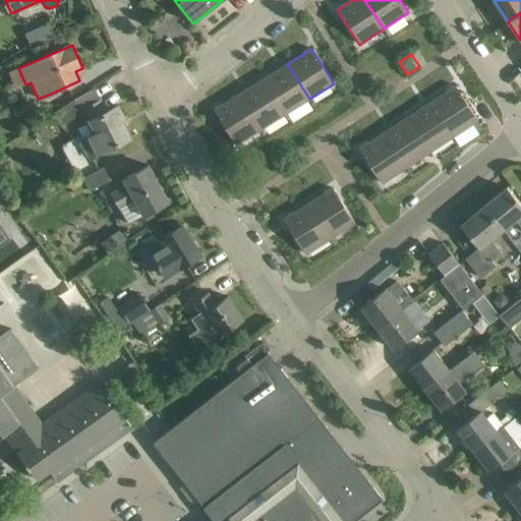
[(285,114),(309,99),(287,64),(263,79),(285,114)]
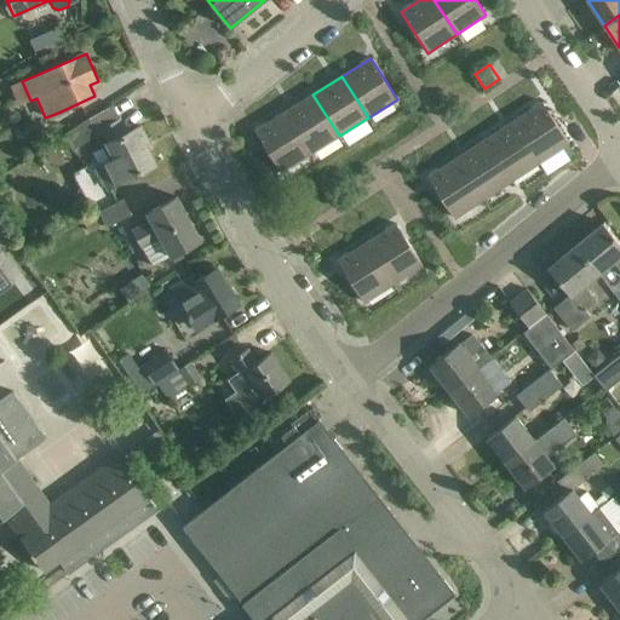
[(310,154),(339,136),(313,95),(283,113),(310,154)]
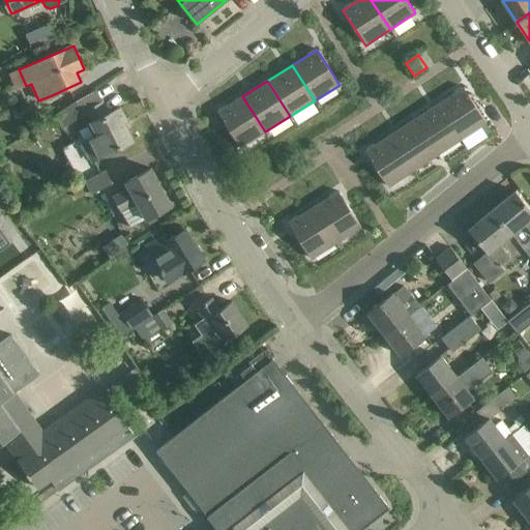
[(487,122),(468,94),(464,87),(439,104),(462,139),(487,122)]
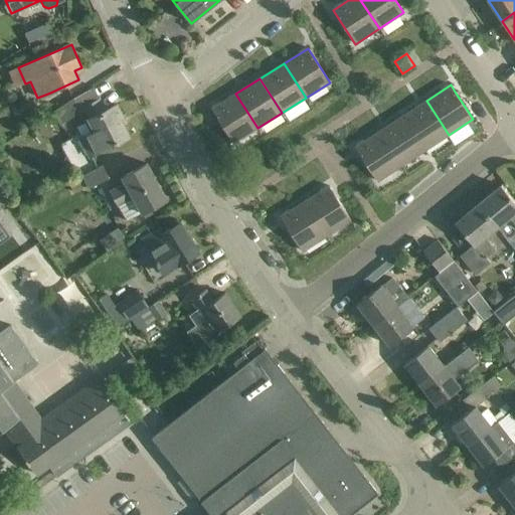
[(233,143),(258,128),(235,94),(211,109),(233,143)]
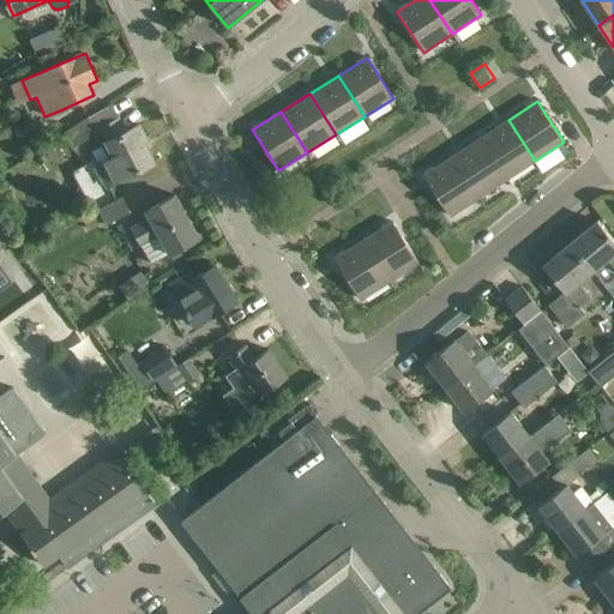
[(73,148),(97,132),(88,118),(64,133),(73,148)]
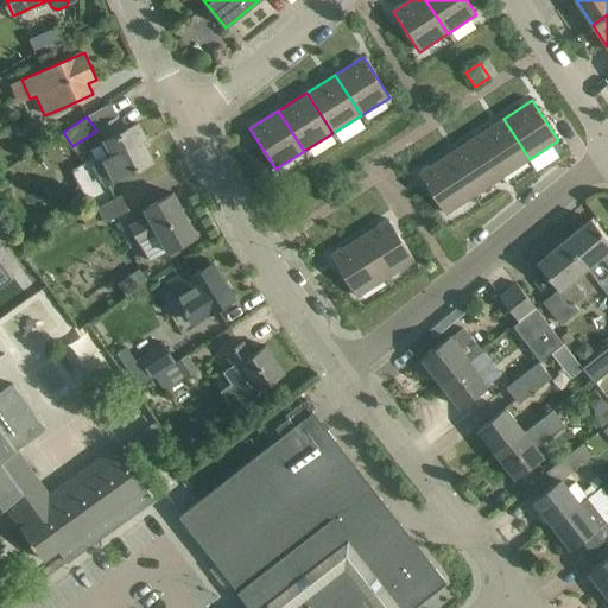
[(103,184),(152,162),(141,140),(145,138),(138,124),(124,131),(118,118),(101,125),(107,138),(105,139),(106,141),(101,143),(107,156),(93,163),(103,184)]
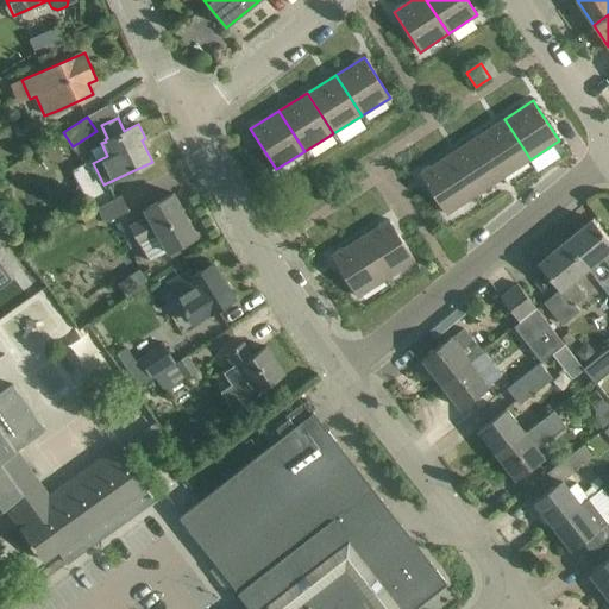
[(503,177),(531,159),(504,119),(476,137),(503,177)]
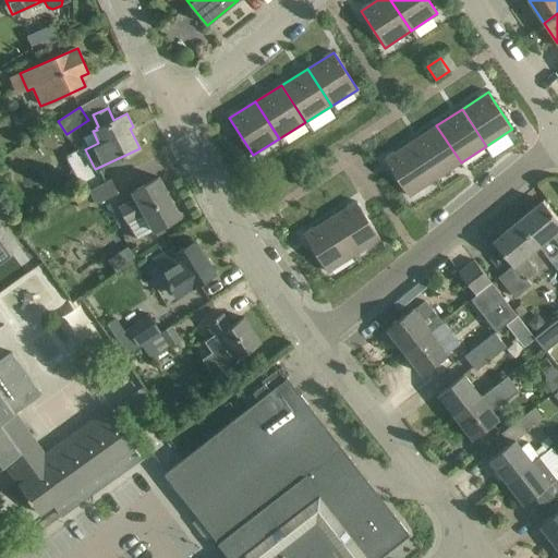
[(435,180),(461,162),(436,125),(411,143),(435,180)]
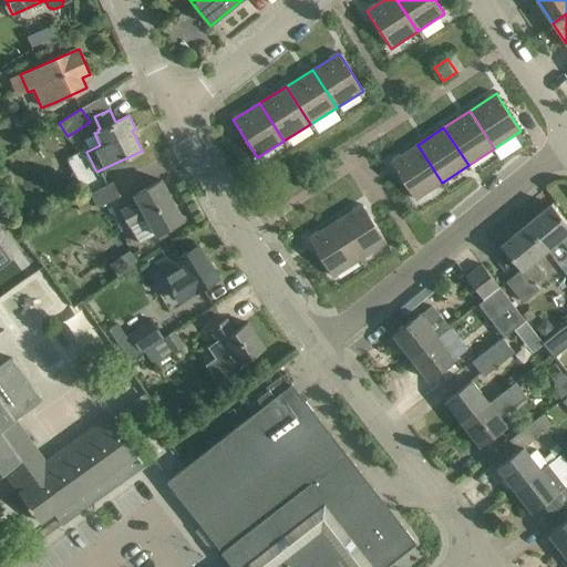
[(415,199),(442,183),(418,145),(391,162),(415,199)]
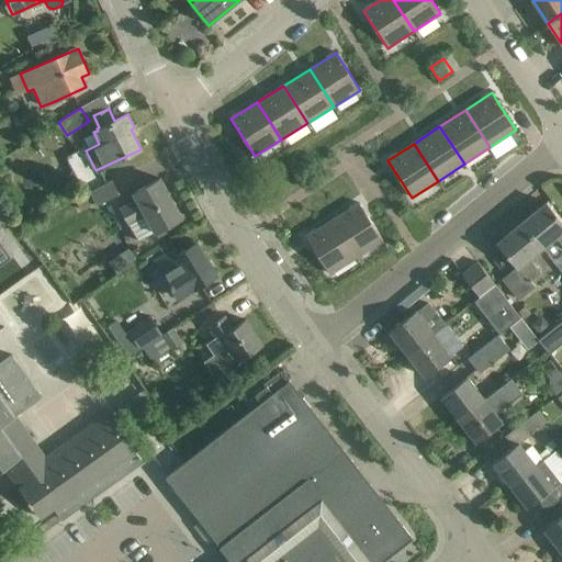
[(155,232),(181,217),(160,179),(133,193),(136,199),(120,209),(128,223),(138,242),(155,232)]
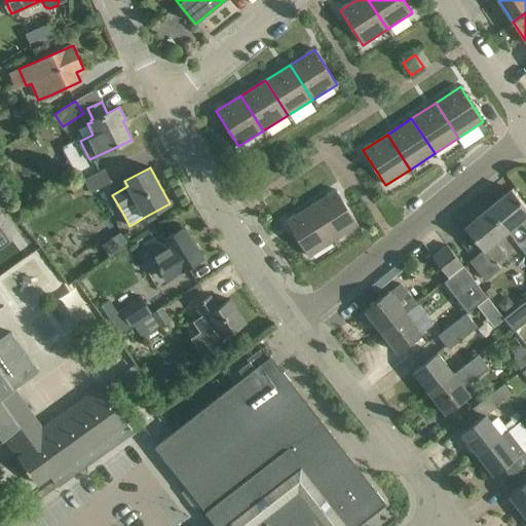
[(89,189),(91,192),(112,182),(105,168),(84,179),(89,189)]
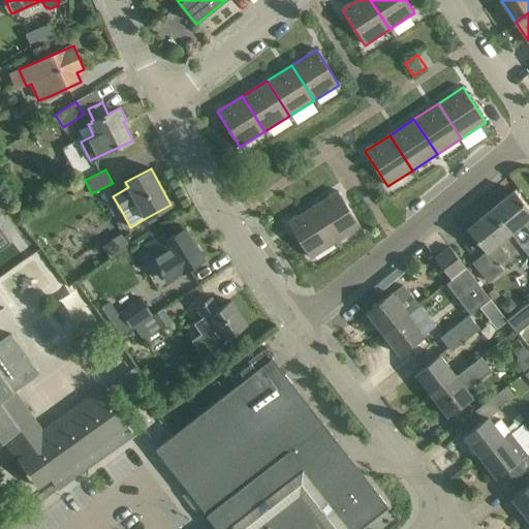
[(85,180),(70,187),(75,197),(90,190),(85,180)]
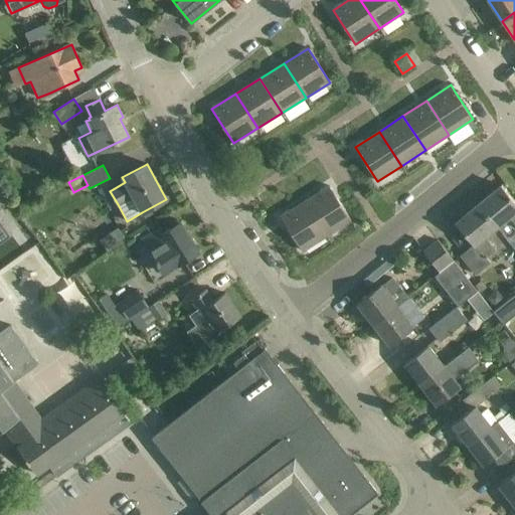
[(514,224),(514,202),(501,185),(479,204),(497,226),(509,217),(514,224)]
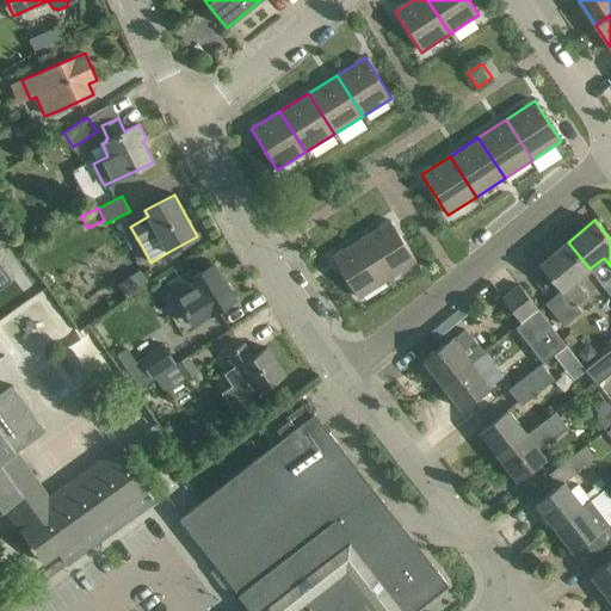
[(362,239),(388,279),(417,261),(390,221),(362,239)]
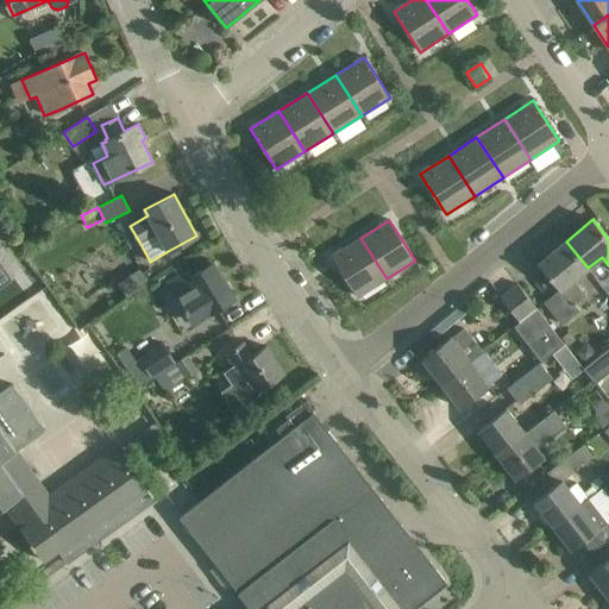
[(357,297),(387,278),(360,238),(332,257),(357,297)]
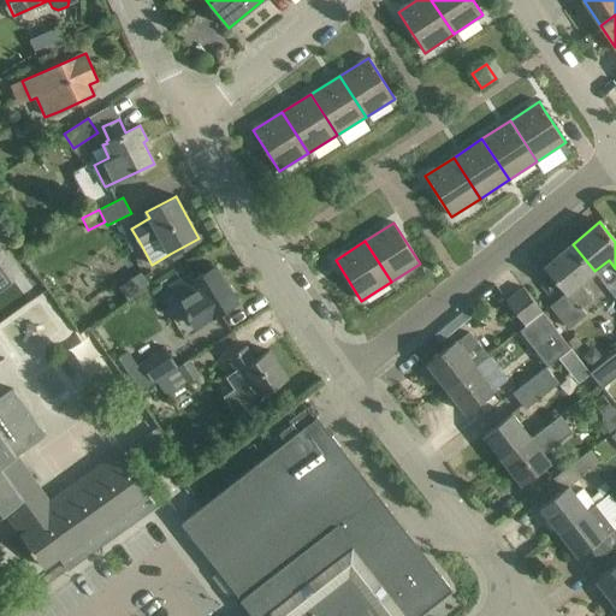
[(580,283),(594,271),(573,244),(545,267),(566,294),(550,306),(568,329),(587,314),(581,307),(593,298),(580,283)]
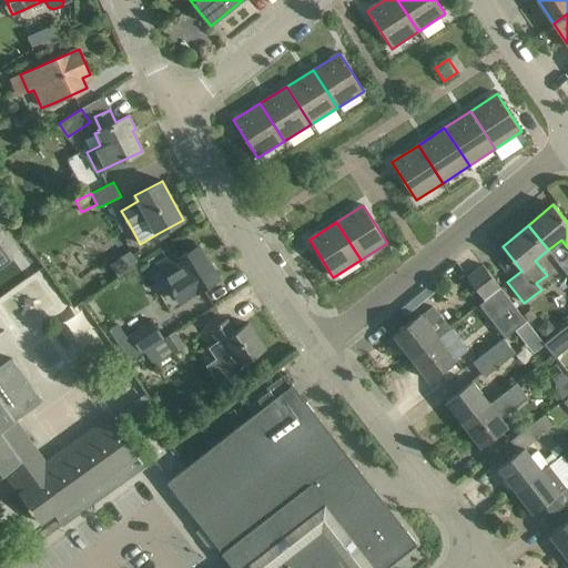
[(0,273),(16,263),(0,242),(0,273)]
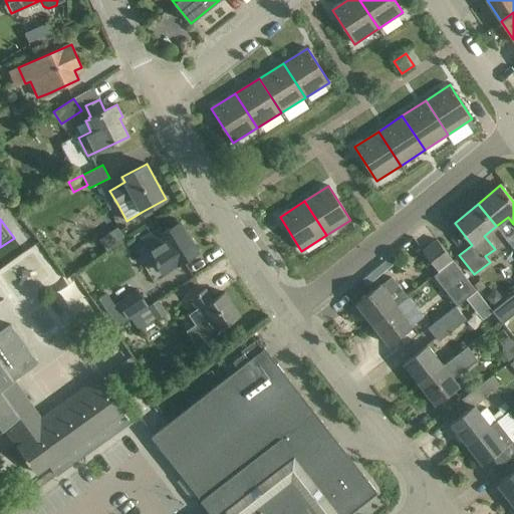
[(163,274),(199,252),(180,222),(163,232),(160,228),(141,240),(163,274)]
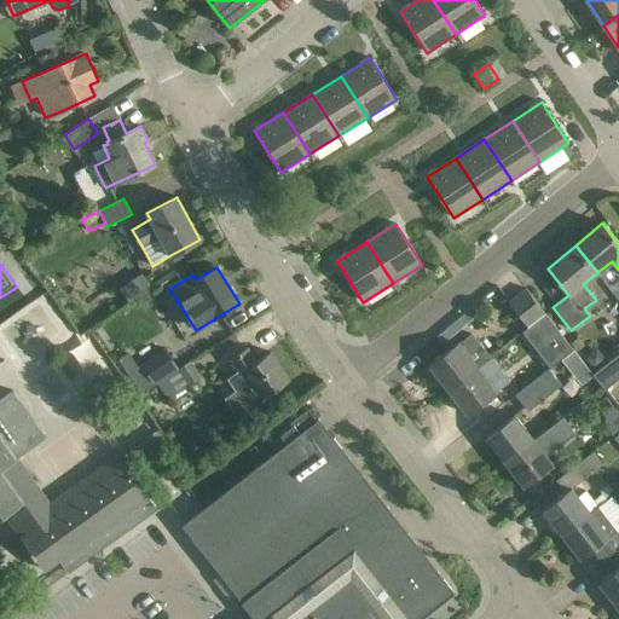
[(545,313),(541,308),(526,289),(509,302),(528,328),(545,313)]
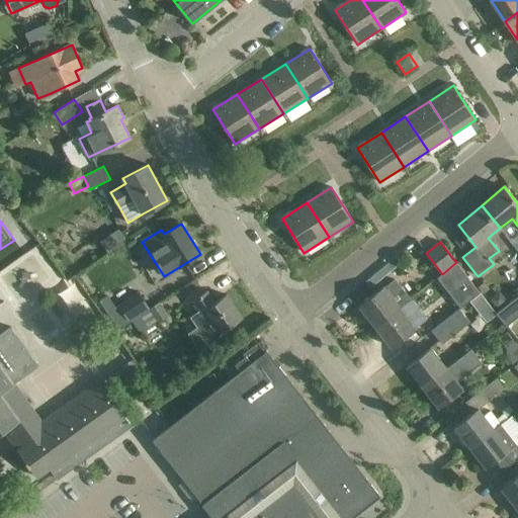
[(383,286),(359,306),(375,326),(400,308),(401,309),(409,301),(411,300),(410,299),(410,298),(395,280),(384,288),(383,286)]
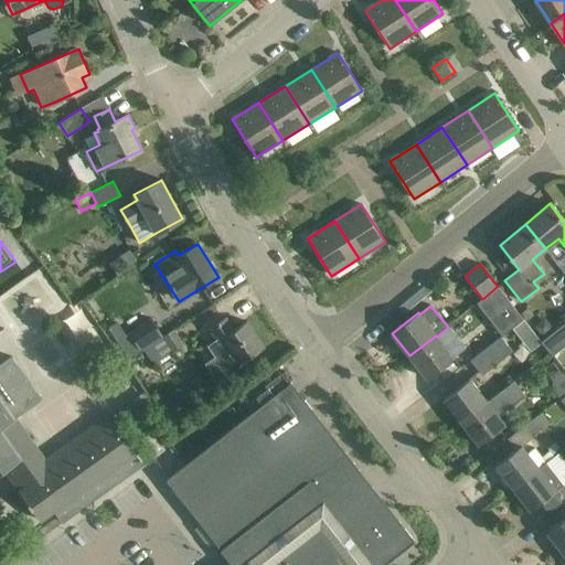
[(545,317),(533,326),(543,338),(554,329),(545,317)]
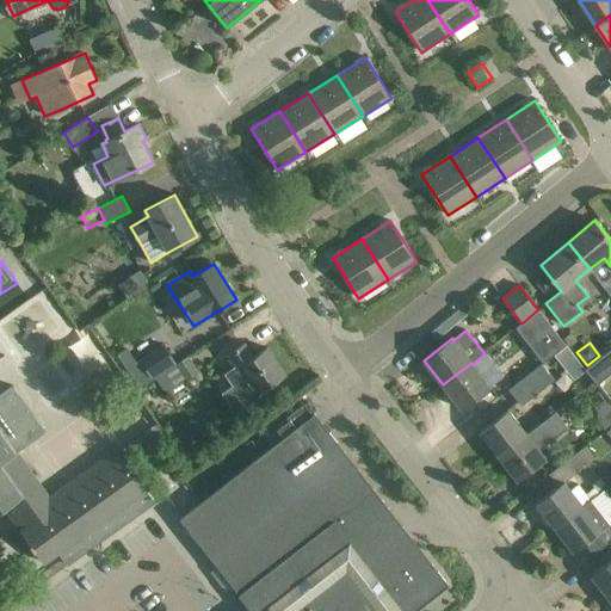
[(164,344),(125,370),(137,388),(152,380),(155,378),(177,364),(164,344)]
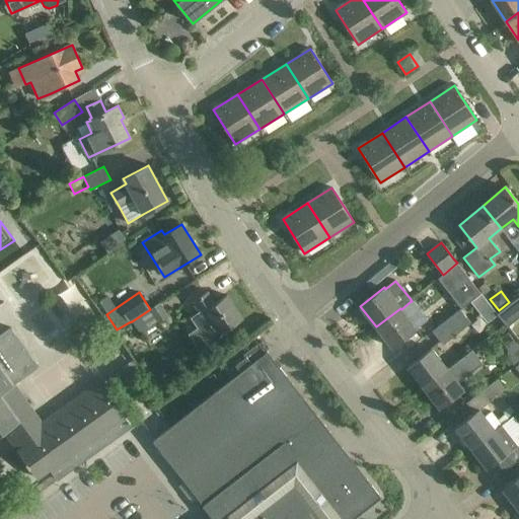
[(207,343),(242,318),(227,295),(215,303),(207,292),(193,301),(200,311),(190,317),(207,343)]
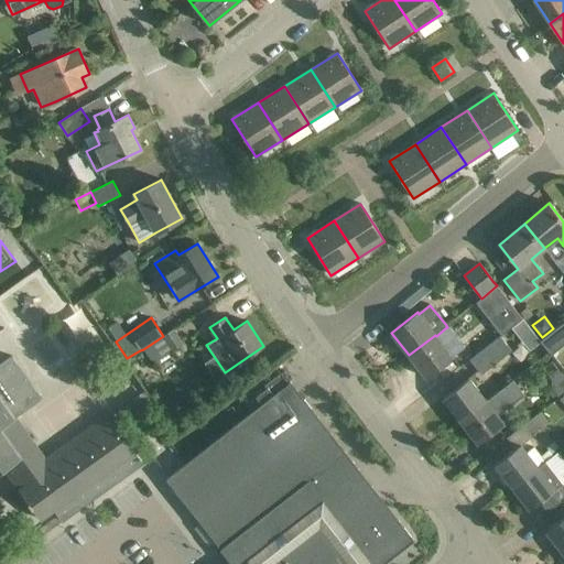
[(469,360),(500,336),(488,320),(457,344),(469,360)]
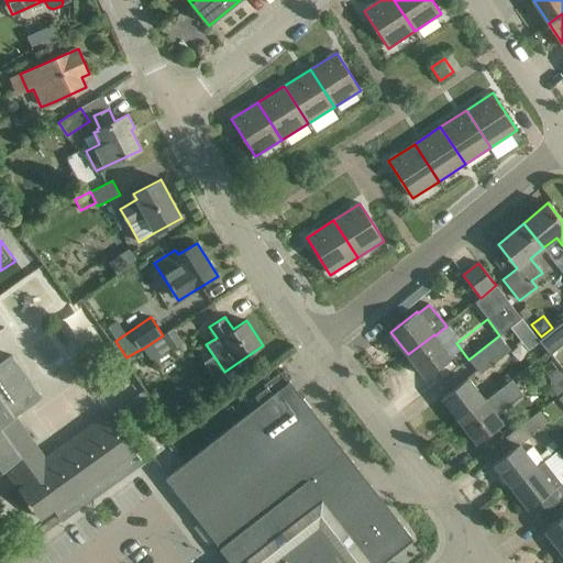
[(521,319),(511,328),(518,337),(529,329),(521,319)]
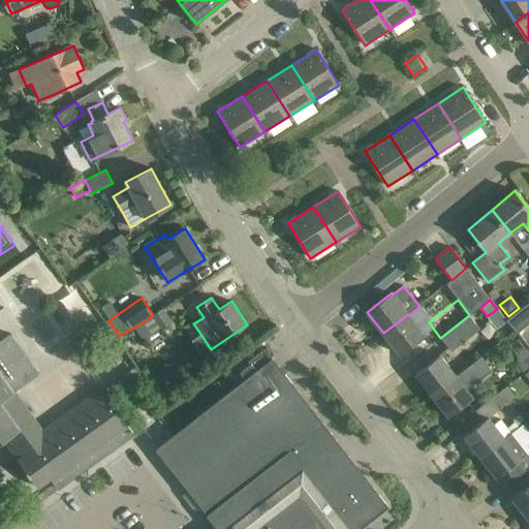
[(134,328),(144,342),(162,330),(161,329),(172,322),(162,309),(153,315),(134,328)]
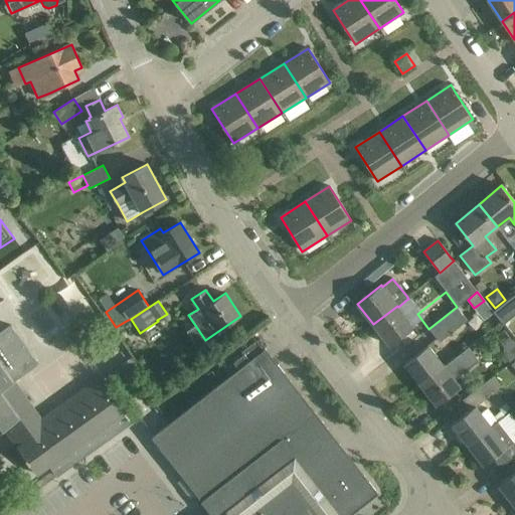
[(397,306),(373,324),(389,345),(413,326),(398,307),(397,306)]
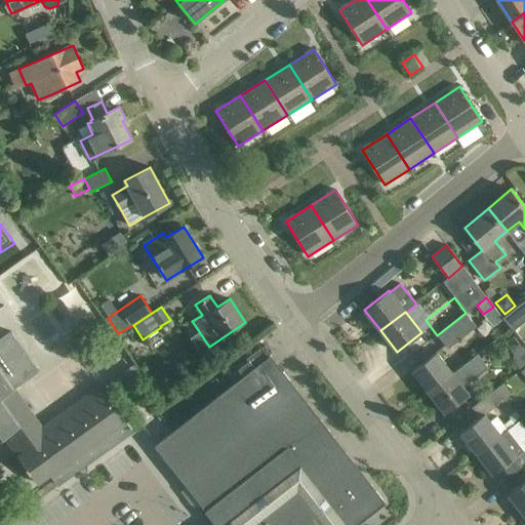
[(448,349),(476,327),(466,313),(437,335),(448,349)]
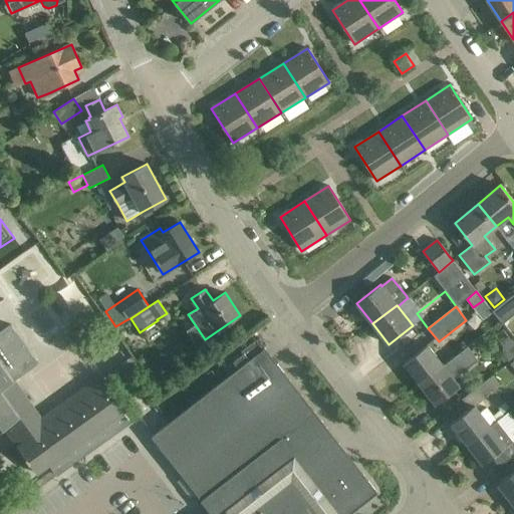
[(0,429),(6,425),(20,445),(18,447),(37,474),(49,465),(57,476),(66,468),(131,423),(122,412),(126,410),(101,374),(41,418),(40,418),(37,420),(31,413),(36,411),(12,377),(18,372),(21,375),(38,363),(10,324),(0,331),(0,429)]
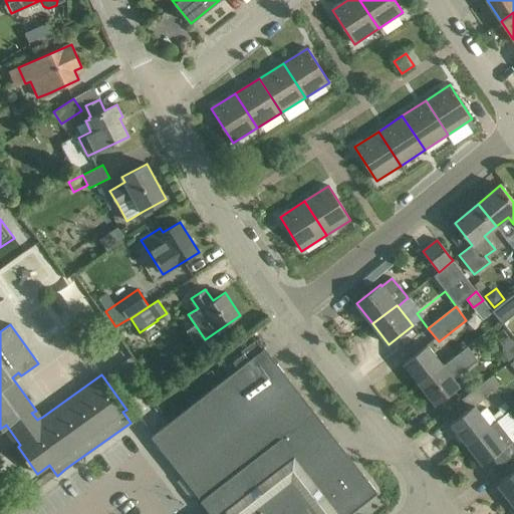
[(280,513),(286,509),(289,513),(335,513),(338,511),(340,513),(348,513),(377,492),(352,461),(340,445),(327,429),(264,348),(263,349),(255,340),(241,351),(243,353),(233,361),(238,367),(186,410),(152,436),(212,513),(218,513),(224,509),(228,513),(280,513)]
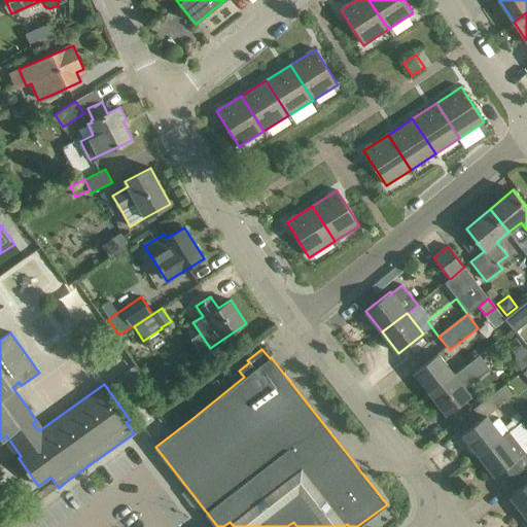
[(522,370),(526,365),(526,351),(516,361),(522,370)]
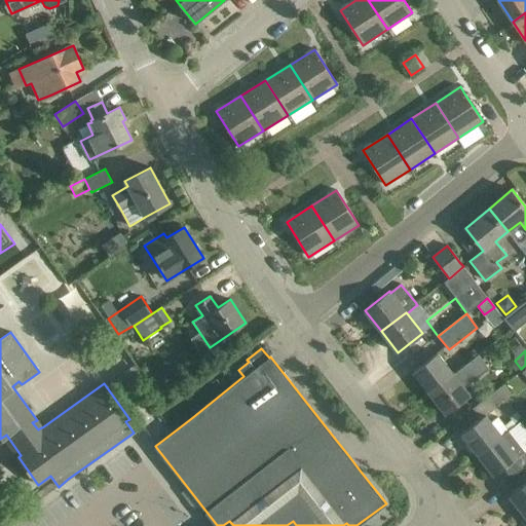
[(428,392),(453,373),(438,352),(413,372),(428,392)]
